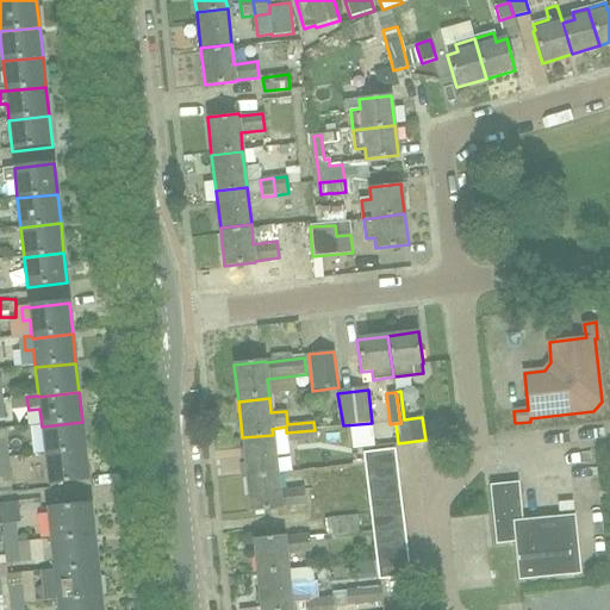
[(82,422),(42,427),(45,456),(86,452),(82,422)]
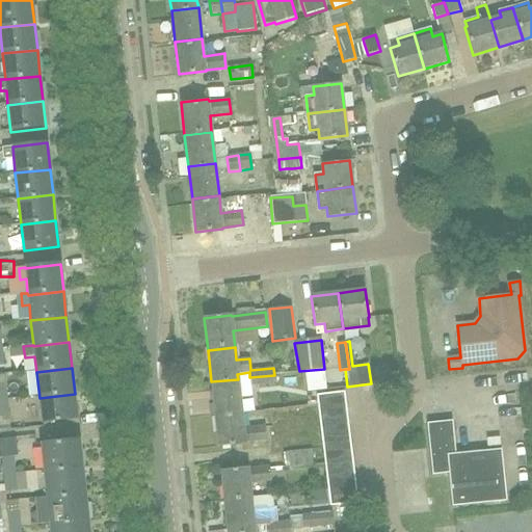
[(274,375),(249,377),(250,387),(273,383),(274,389),(306,386),(303,373),(274,376),(274,375)]
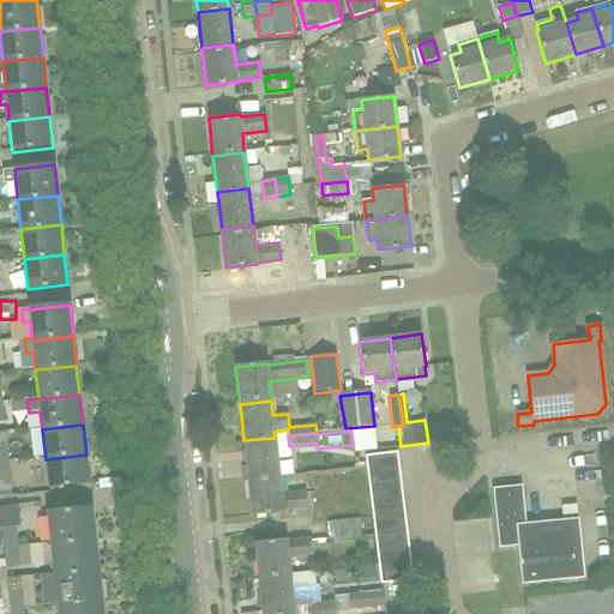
[(248,477),(278,474),(275,438),(244,440),(248,477)]
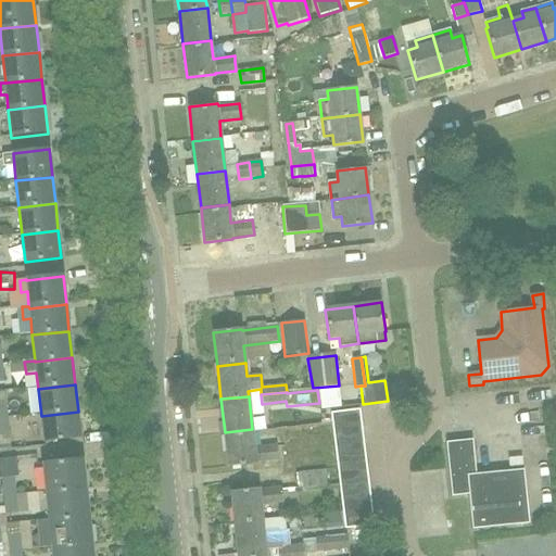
[(0,451),(11,451),(9,421),(5,400),(0,400),(0,451)]
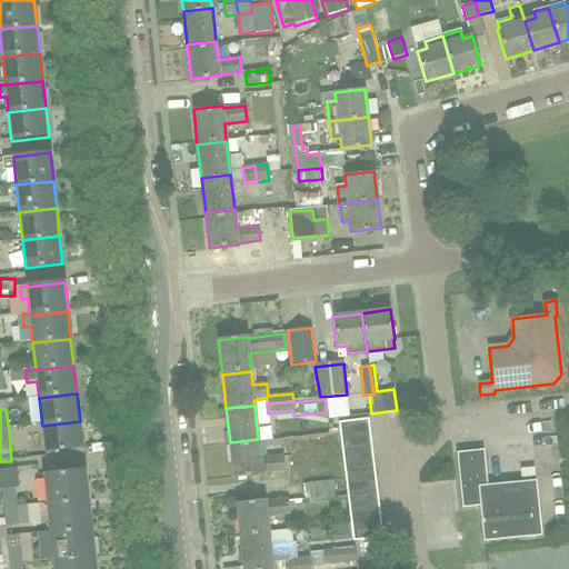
[(339,437),(370,432),(368,418),(337,421),(339,437)]
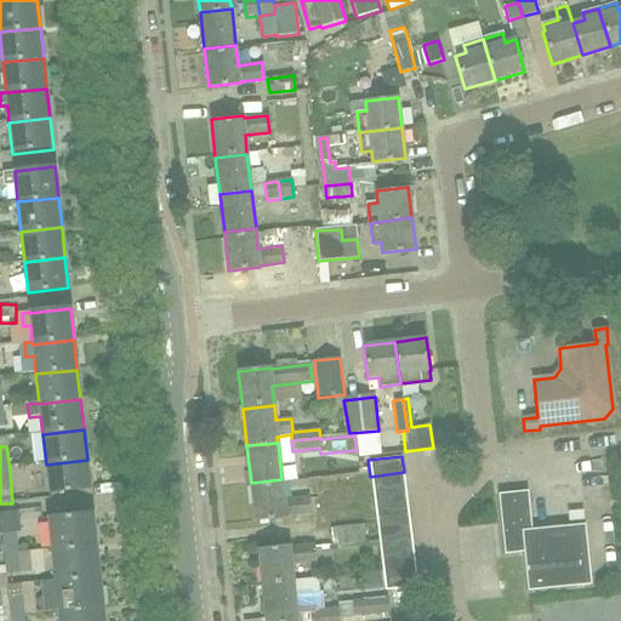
[(16,493),(44,490),(43,459),(15,461),(16,493)]
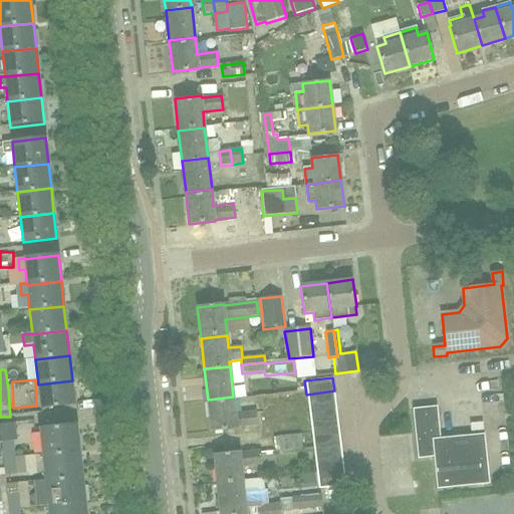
[(72,380),(38,384),(41,410),(75,406),(72,380)]
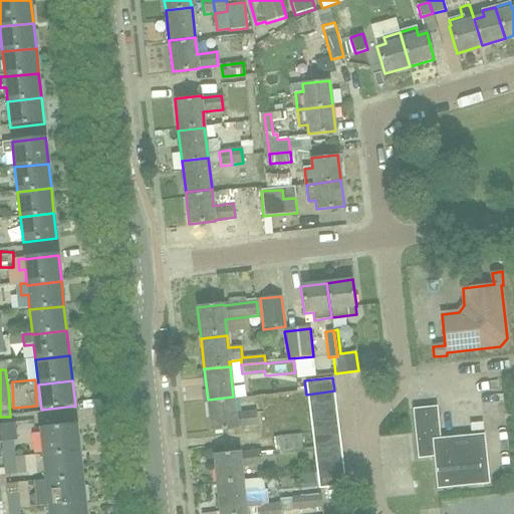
[(334,391),(306,395),(308,408),(335,405),(334,391)]
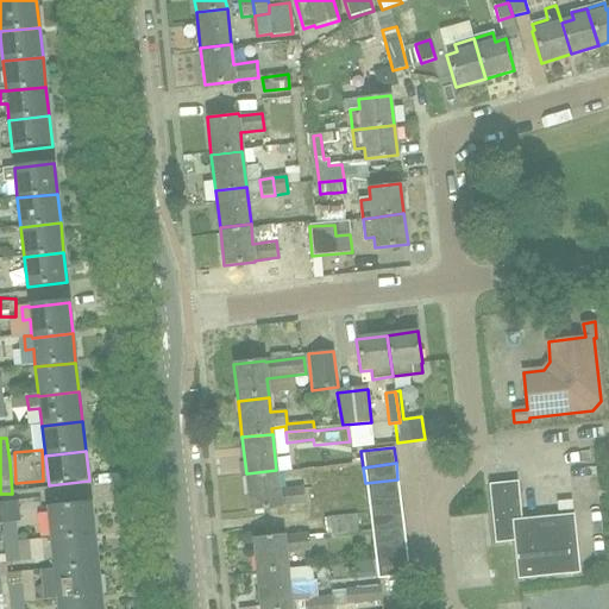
[(276,470),(246,473),(250,510),(281,507),(280,506),(305,503),(302,488),(278,490),(276,470)]
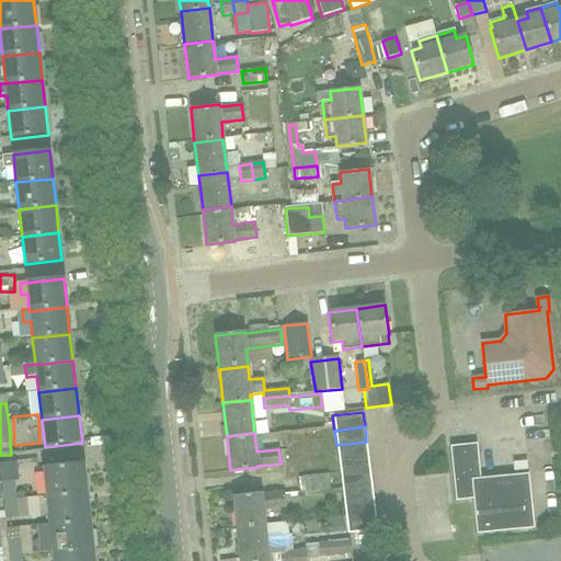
[(366,442),(336,445),(338,460),(368,456),(366,442)]
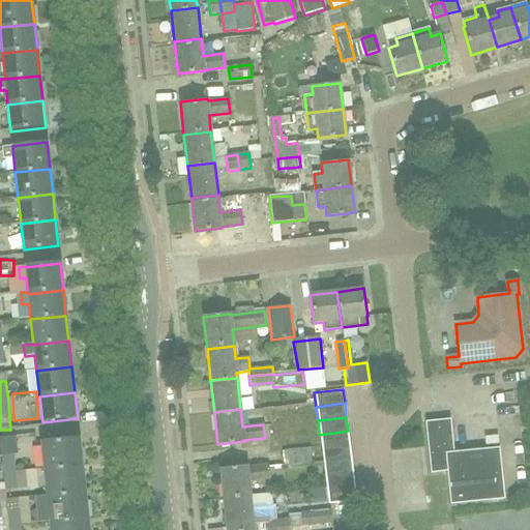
[(450,504),(504,499),(499,447),(453,452),(450,419),(425,421),(431,473),(447,471),(450,504)]
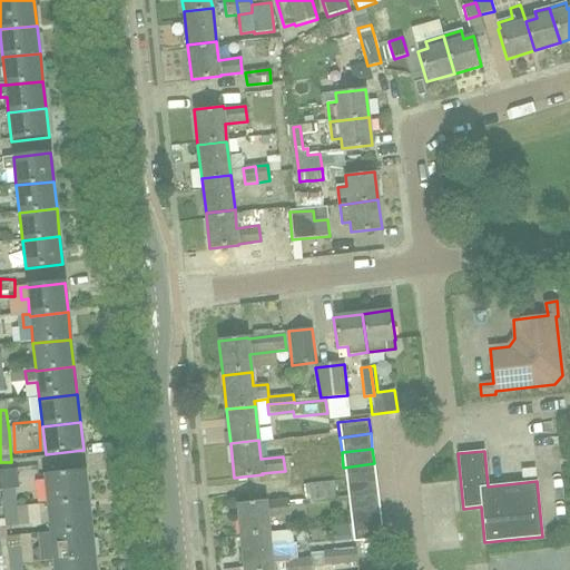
[(374,463),(343,468),(345,482),(376,478),(374,463)]
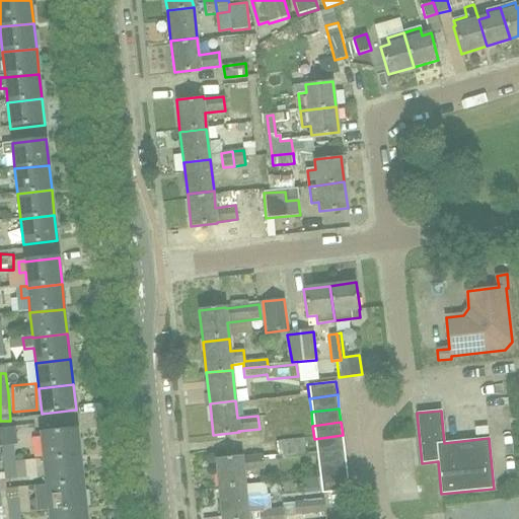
[(44,461),(80,457),(78,430),(41,434),(44,461)]
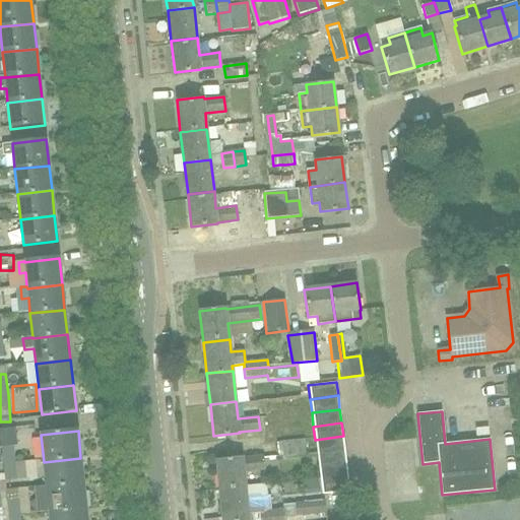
[(343,436),(315,440),(317,453),(344,450),(343,436)]
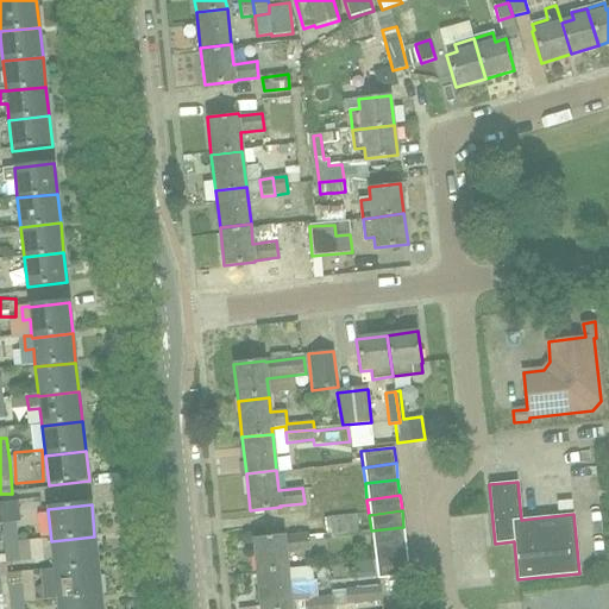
[(359,533),(358,515),(356,515),(356,514),(325,518),(326,535),(359,533)]
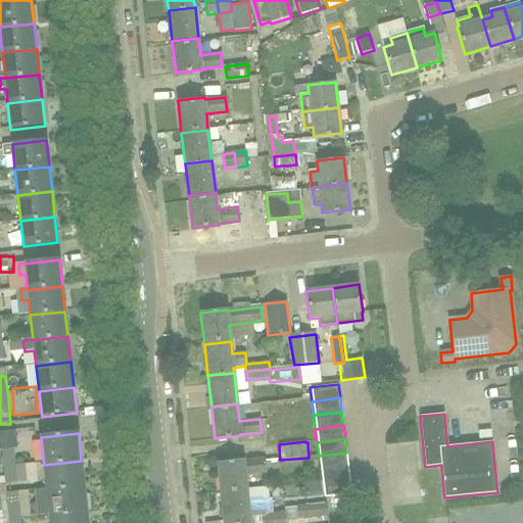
[(1,449),(3,469),(15,468),(15,466),(13,448),(1,449)]
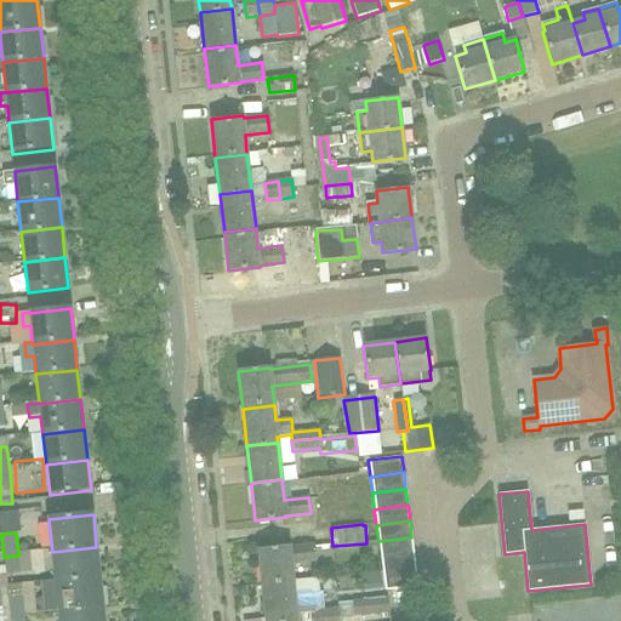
[(411,537),(379,541),(380,558),(414,553),(411,537)]
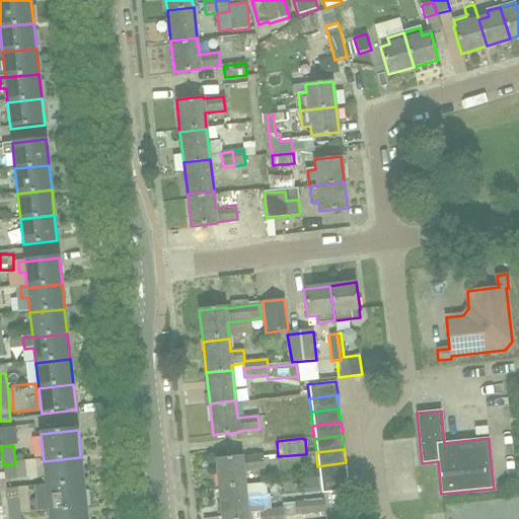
[(219,490),(245,488),(243,470),(264,468),(263,454),(241,457),(241,455),(215,458),(219,490)]
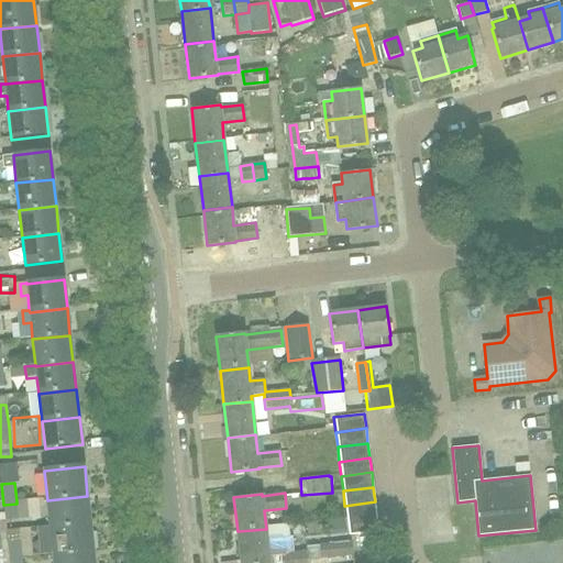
[(47,500),(51,526),(51,528),(90,523),(87,496),(47,500)]
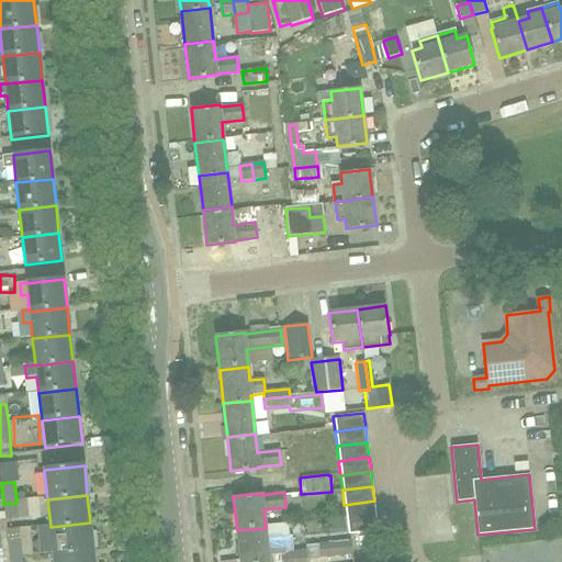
[(26,499),(17,501),(17,503),(3,504),(6,519),(19,518),(29,517),(26,499)]
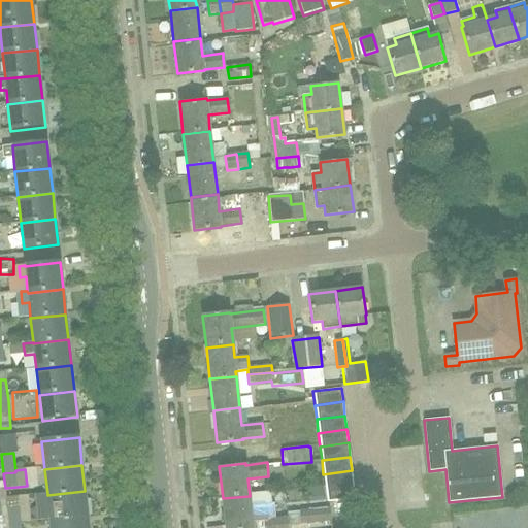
[(354,485),(352,470),(323,474),(325,488),(354,485)]
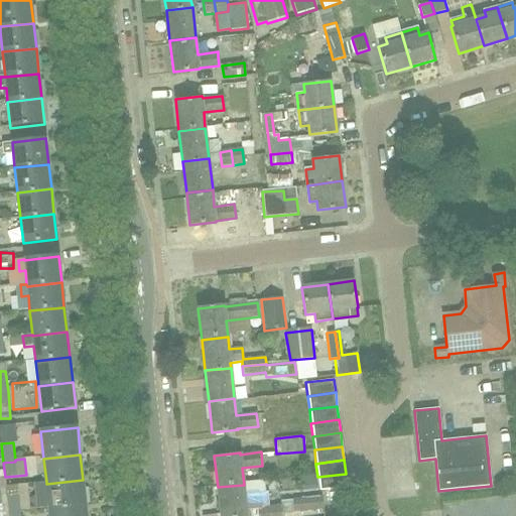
[(319,492),(348,488),(346,474),(317,477),(319,492)]
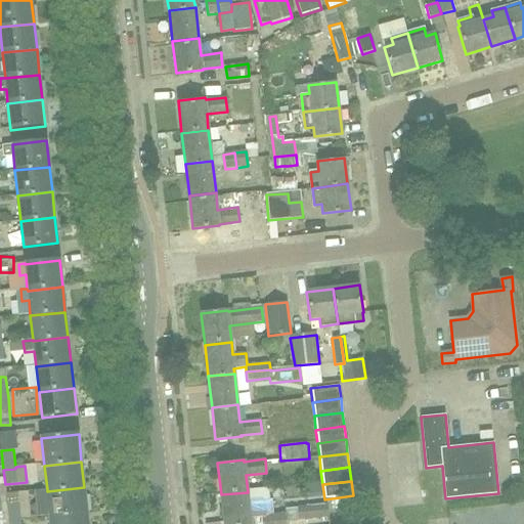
[(36,517),(49,515),(50,517),(87,513),(84,487),(47,491),(47,489),(34,491),(36,517)]
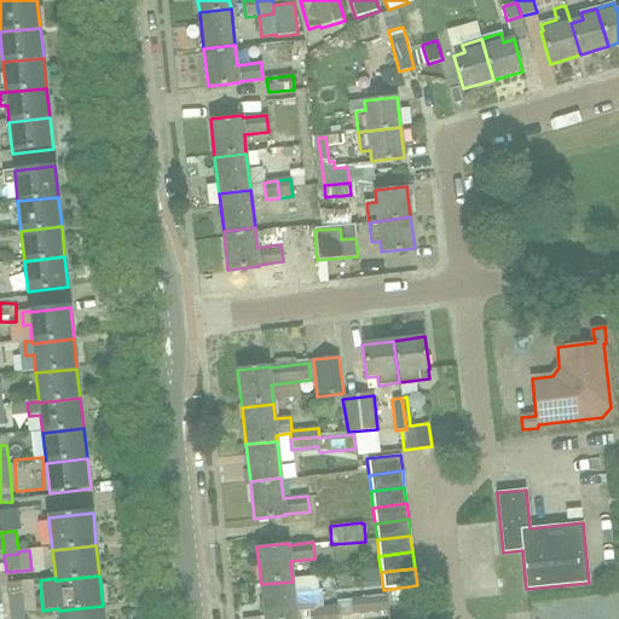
[(34,580),(7,583),(9,594),(7,595),(10,617),(24,615),(24,613),(36,612),(34,580)]
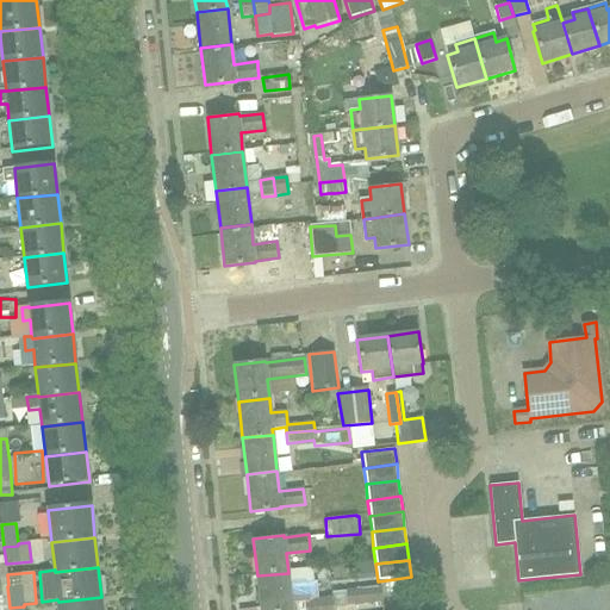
[(288,573),(257,576),(260,609),(284,609),(292,609),(288,573)]
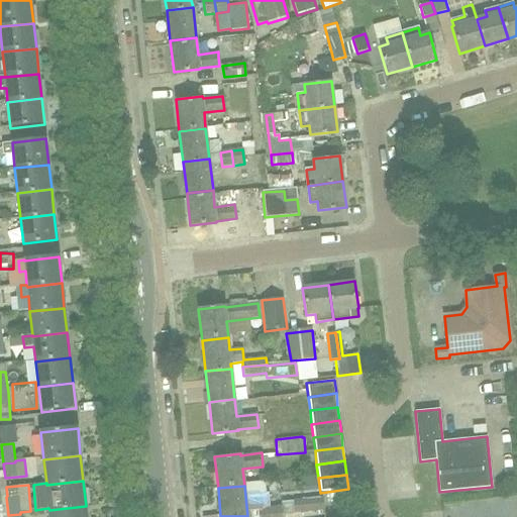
[(87,516),(86,506),(49,510),(49,516),(87,516)]
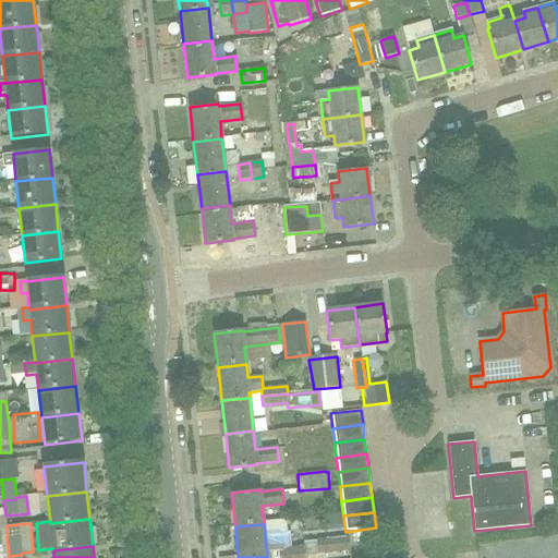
[(279,556),(304,554),(304,546),(278,548),(279,556)]
